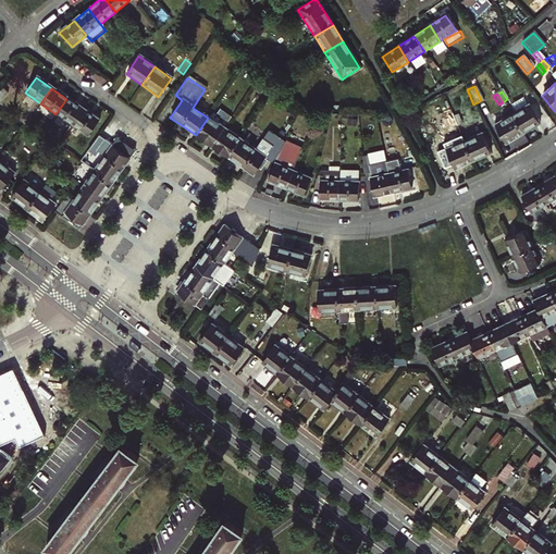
[(56,114),(71,125),(82,110),(66,99),(56,114)]
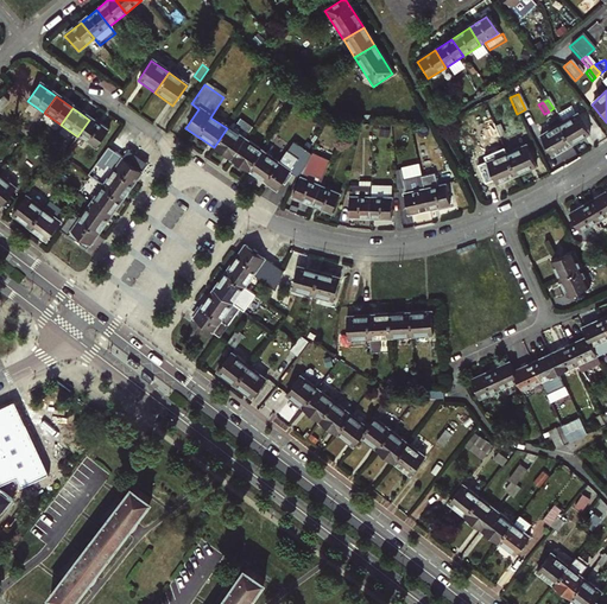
[(570,147),(588,135),(576,115),(557,126),(570,147)]
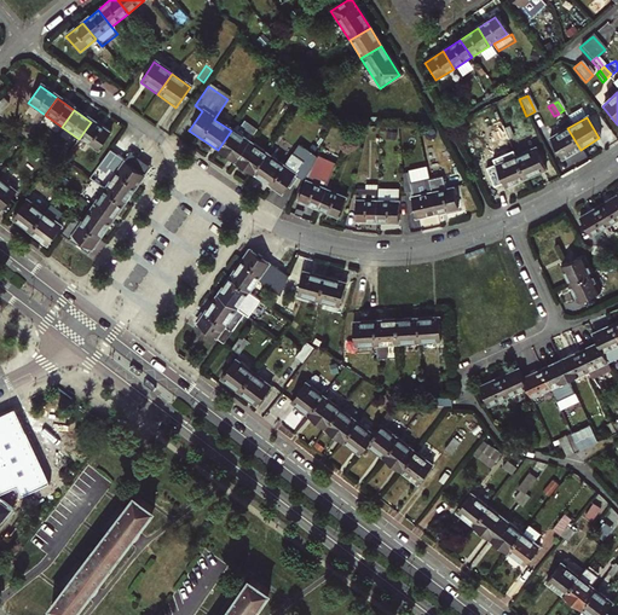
[(79,139),(96,151),(109,134),(91,122),(79,139)]
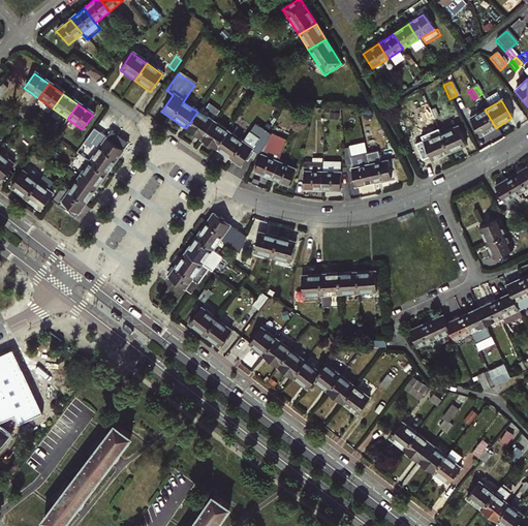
[(429,123),(434,120),(430,112),(427,105),(423,107),(425,115),(417,118),(423,130),(431,127),(429,123)]
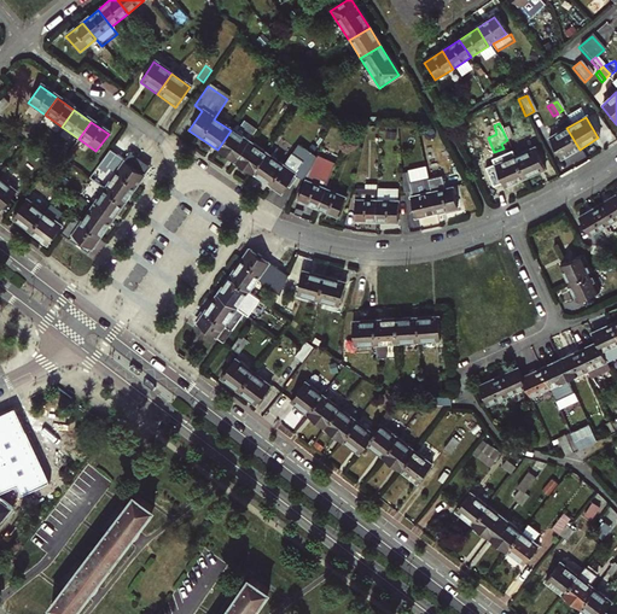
[(560,161),(580,150),(566,128),(548,139),(560,161)]
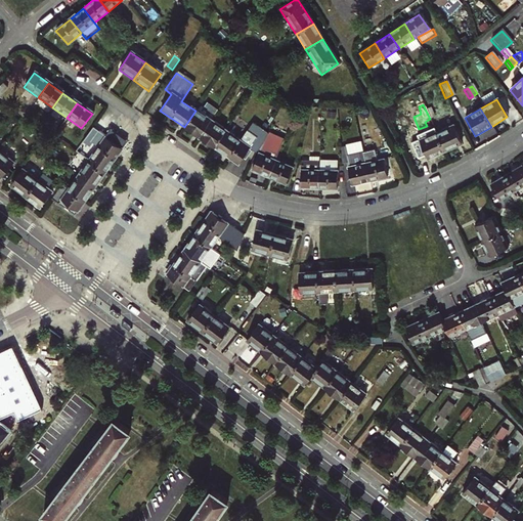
[(184,127),(199,137),(210,121),(195,111),(184,127)]
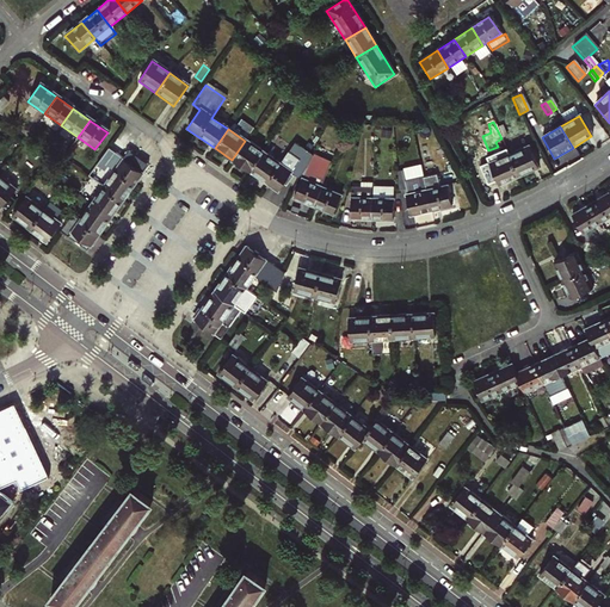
[(232,160),(248,172),(262,153),(245,141),(232,160)]
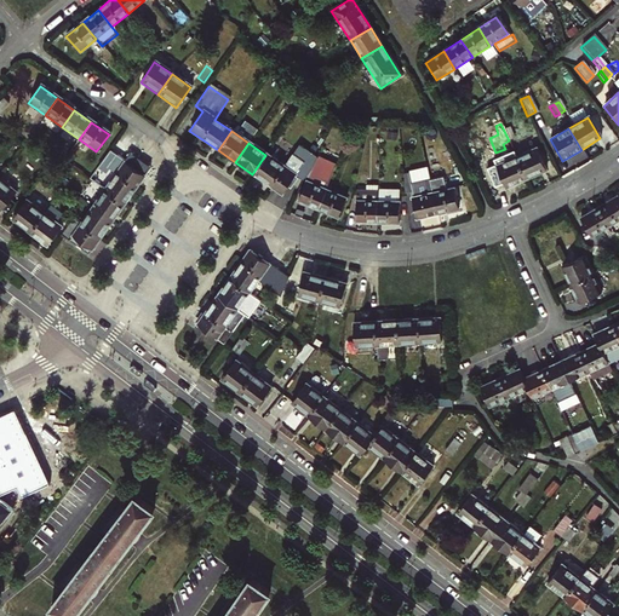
[(526,180),(545,171),(536,149),(516,159),(526,180)]
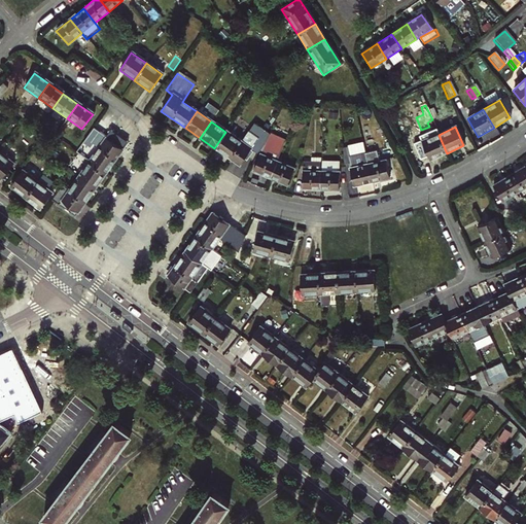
[(250,149),(256,153),(261,146),(264,143),(268,134),(259,128),(255,133),(258,135),(256,138),(248,131),(240,142),(225,132),(214,148),(239,166),(250,149)]
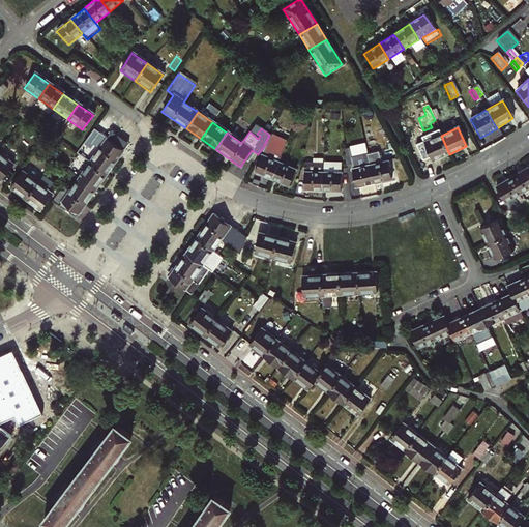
[(88,164),(105,176),(127,145),(110,133),(106,139),(93,130),(80,150),(86,154),(92,146),(97,150),(88,164)]
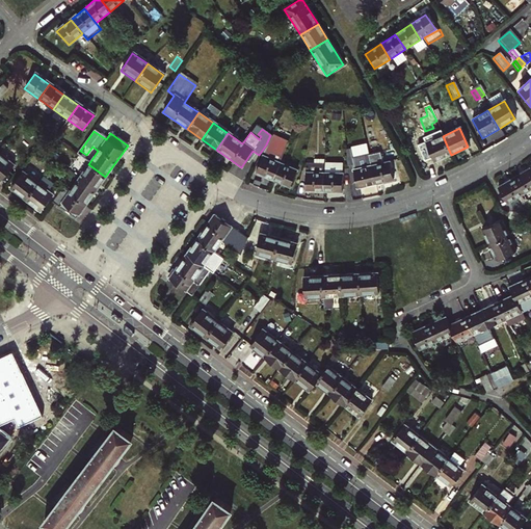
[(433,162),(451,155),(443,136),(425,143),(433,162)]
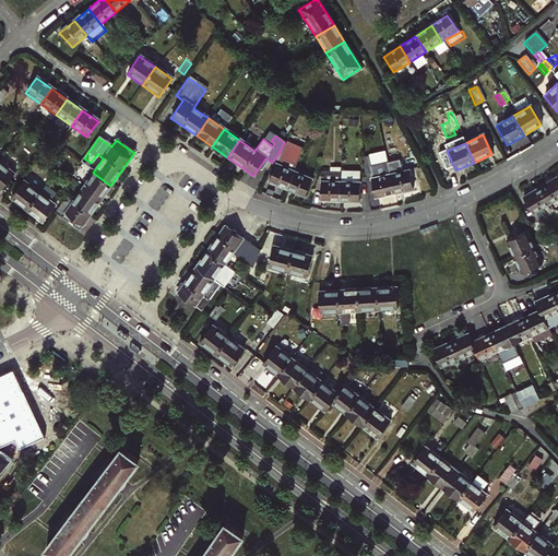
[(73,157),(76,153),(68,145),(64,151),(73,157)]
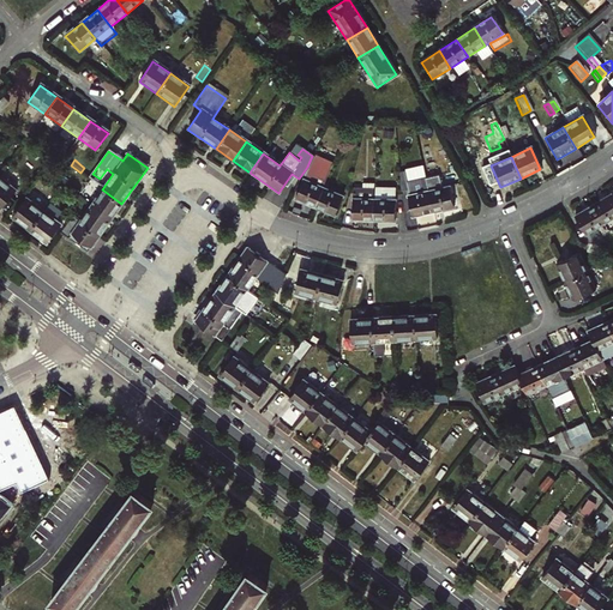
[(295,200),(314,207),(323,188),(326,180),(305,170),(299,179),(304,181),(295,200)]
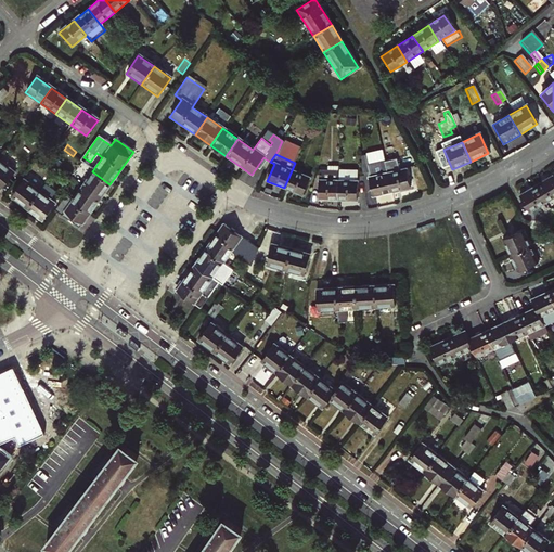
[(372,196),(391,192),(385,165),(371,168),(368,154),(360,156),(362,172),(368,170),(370,178),(368,179),(372,196)]
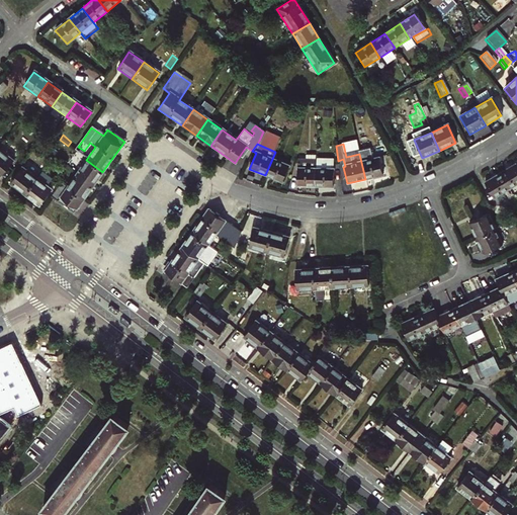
[(365,179),(382,175),(378,159),(372,160),(369,150),(358,152),(359,154),(365,179)]
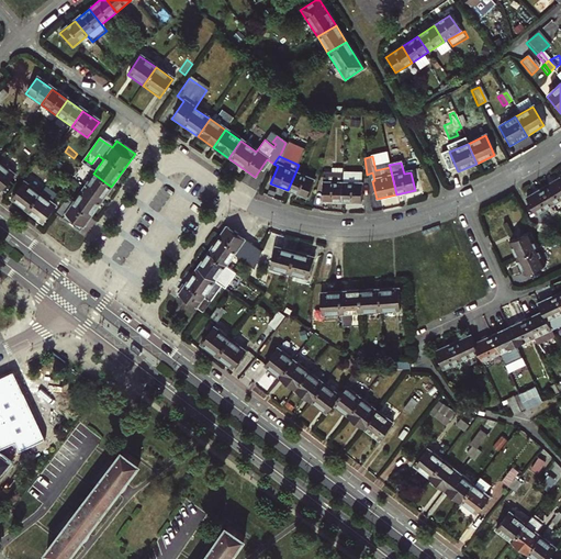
[(0,191),(13,176),(0,165),(0,191)]
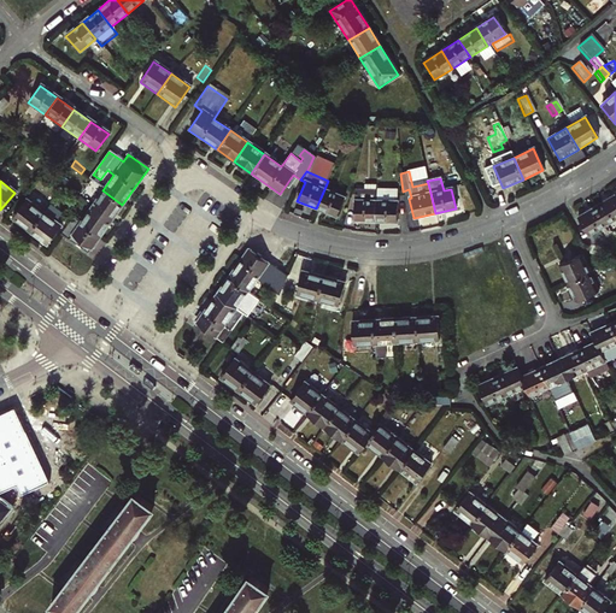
[(316,208),(335,218),(344,198),(324,189),(316,208)]
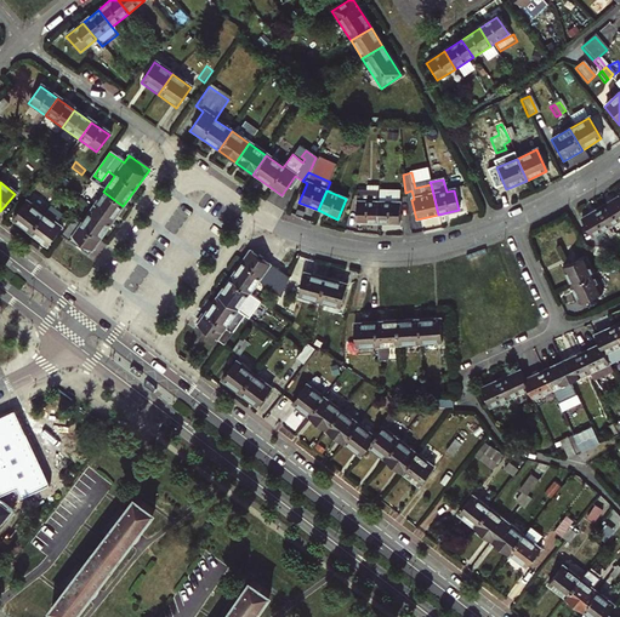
[(91,210),(111,224),(123,206),(103,192),(91,210)]
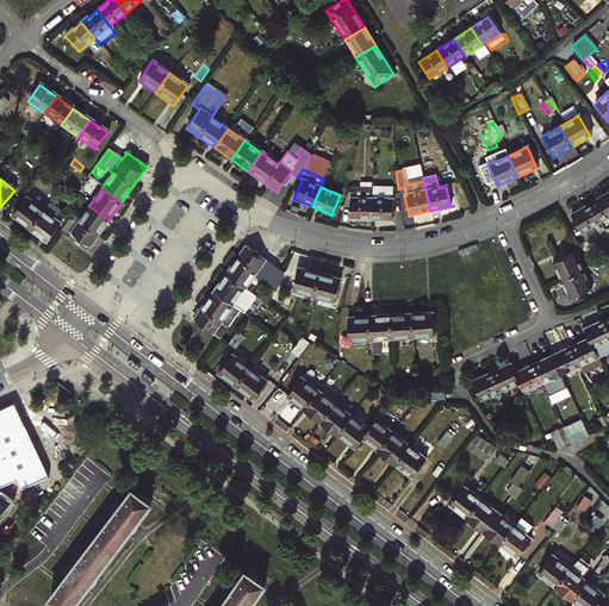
[(349,219),(371,219),(371,199),(371,189),(350,188),(349,219)]
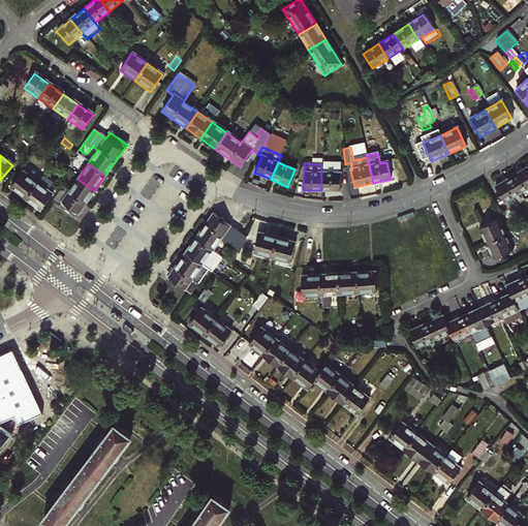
[(519,194),(527,188),(527,174),(525,169),(509,179),(519,194)]
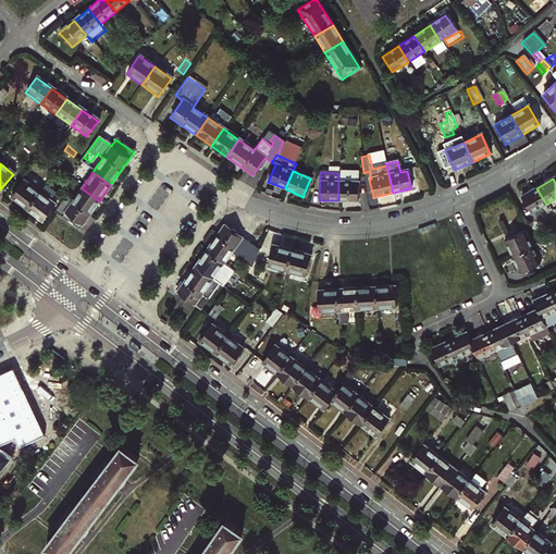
[(9,199),(25,210),(37,194),(22,182),(9,199)]
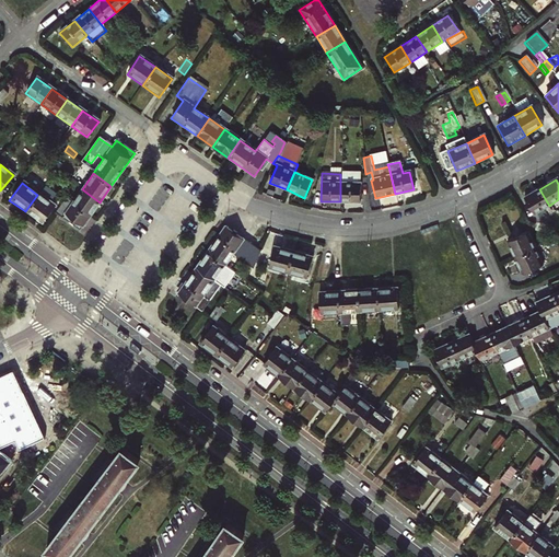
[(340,201),(359,201),(359,183),(340,183),(340,201)]
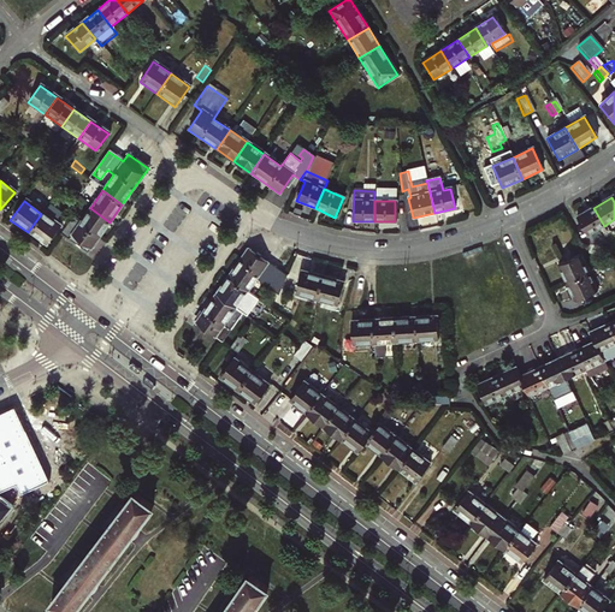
[(59,236),(86,255),(110,223),(90,208),(78,225),(71,220),(59,236)]
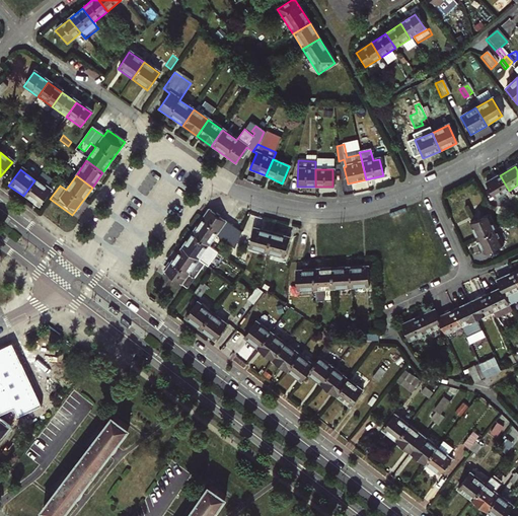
[(485,185),(494,200),(509,191),(500,175),(485,185)]
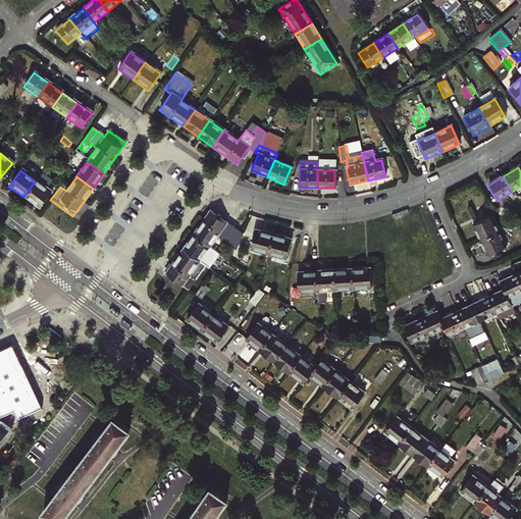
[(23,197),(38,209),(50,193),(35,182),(23,197)]
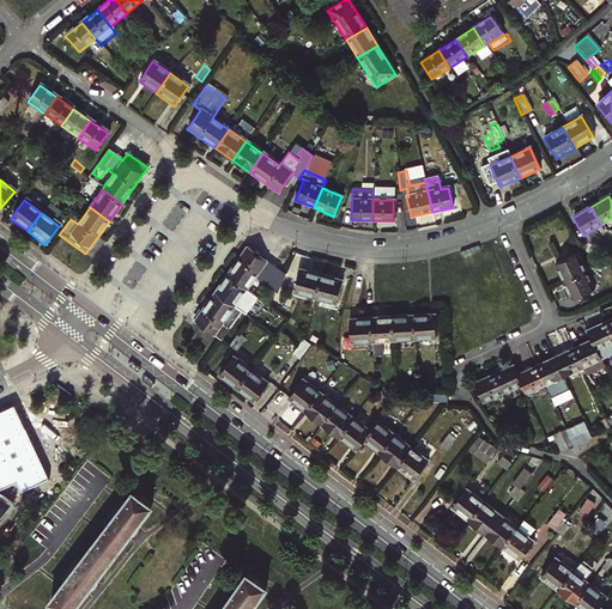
[(272,292),(284,275),(246,249),(225,278),(244,291),(254,279),(272,292)]
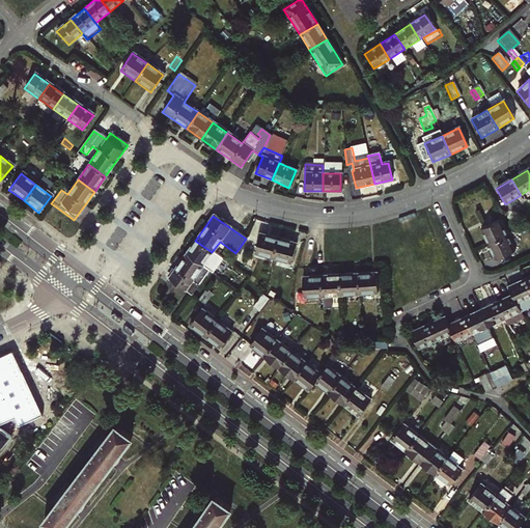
[(505,224),(517,226),(518,220),(506,218),(505,224)]
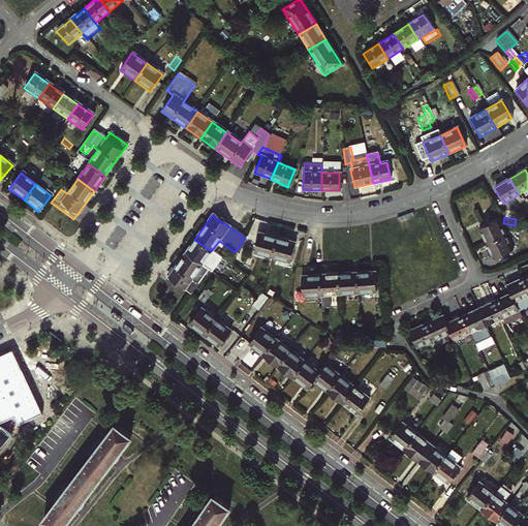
[(485,245),(504,236),(497,220),(477,229),(485,245)]
